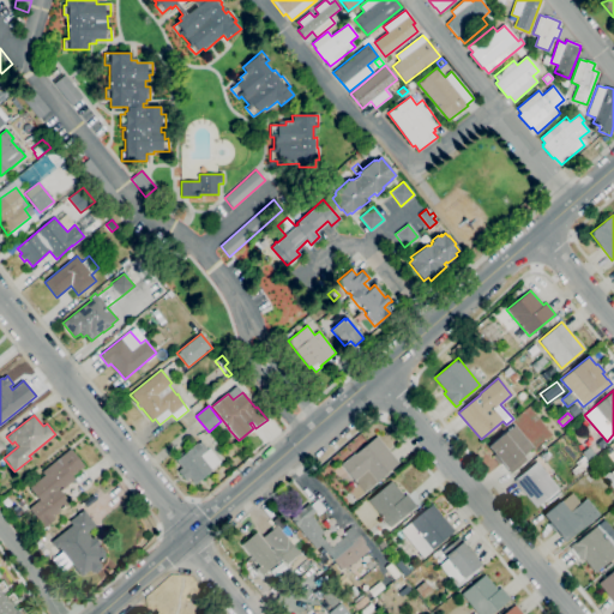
[(511,474),(501,463),(500,464),(493,456),(495,455),(488,446),(515,425),(533,447),(523,456),(527,459),(511,474)]
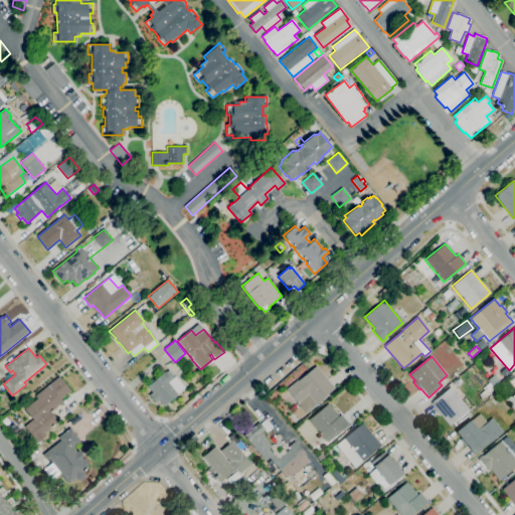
[(299,419),(293,412),(299,406),(297,404),(297,403),(286,390),(297,380),(298,381),(316,366),(335,388),(316,403),(317,404),(299,419)]
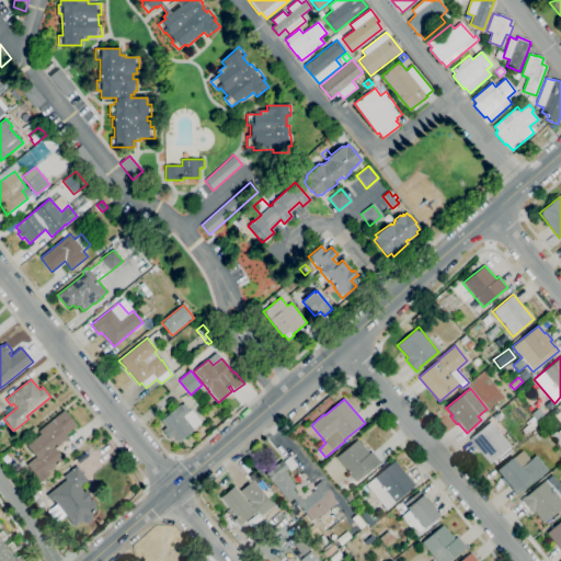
[(178,443),(173,436),(170,439),(162,431),(165,427),(161,421),(163,419),(162,416),(167,413),(168,414),(180,404),(181,405),(184,403),(190,411),(191,410),(202,422),(193,428),(194,430),(178,443)]
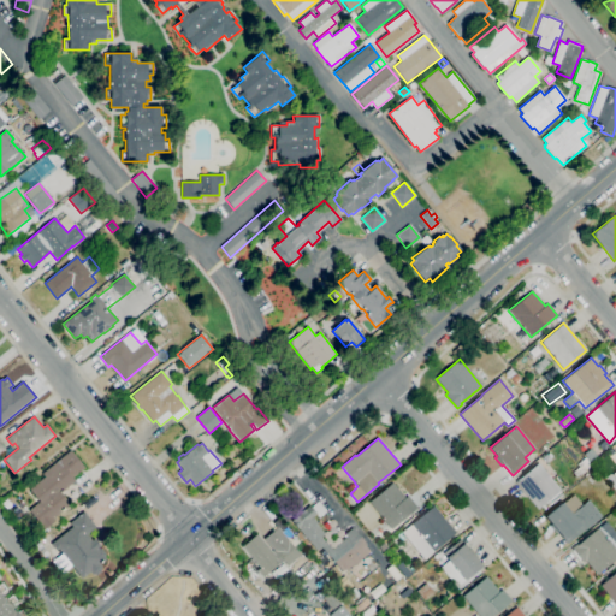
[(43,529),(41,526),(29,510),(39,502),(29,490),(45,477),(42,474),(71,450),(84,468),(72,478),(75,481),(60,493),(70,504),(65,509),(61,511),(53,519),(55,520),(43,529)]
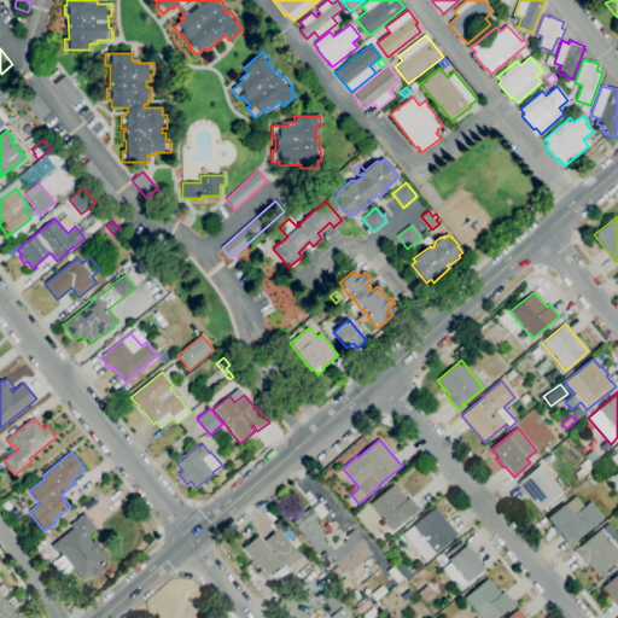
[(540,511),(517,484),(541,465),(563,491),(540,511)]
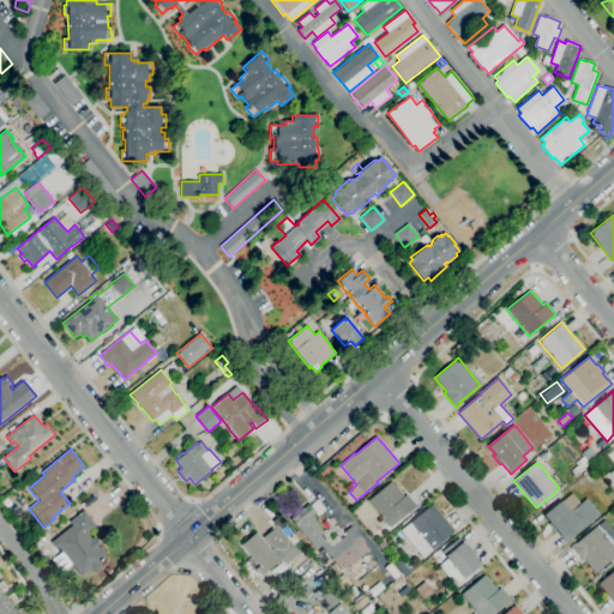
[(576,476),(571,470),(582,462),(585,467),(576,476)]
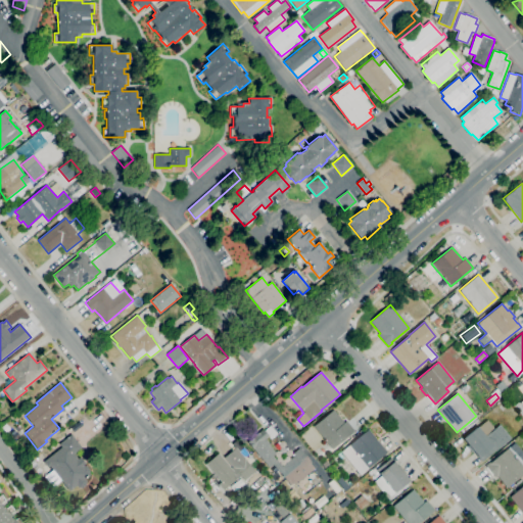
[(332,449),(314,427),(333,410),(344,423),(346,421),(354,430),(332,449)]
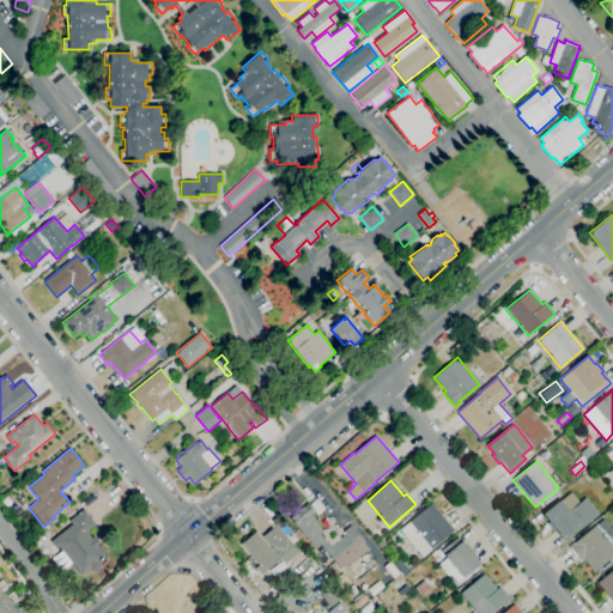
[(564,541),(556,530),(554,532),(547,523),(550,522),(542,514),(559,499),(560,501),(570,492),(580,503),(586,498),(599,514),(581,528),(564,541)]
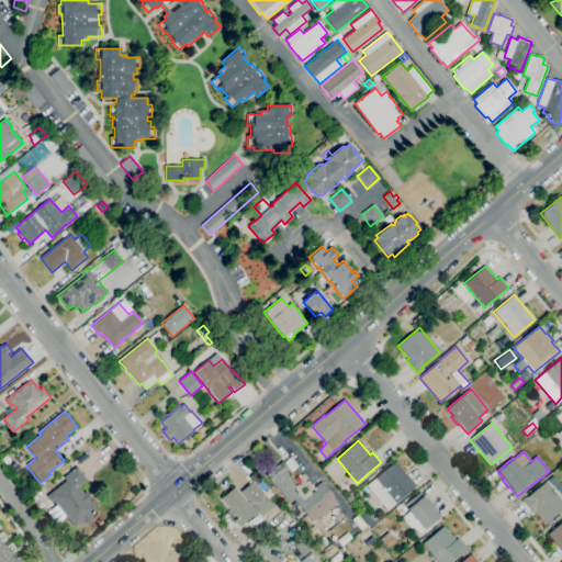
[(7,465),(1,460),(7,456),(11,461),(7,465)]
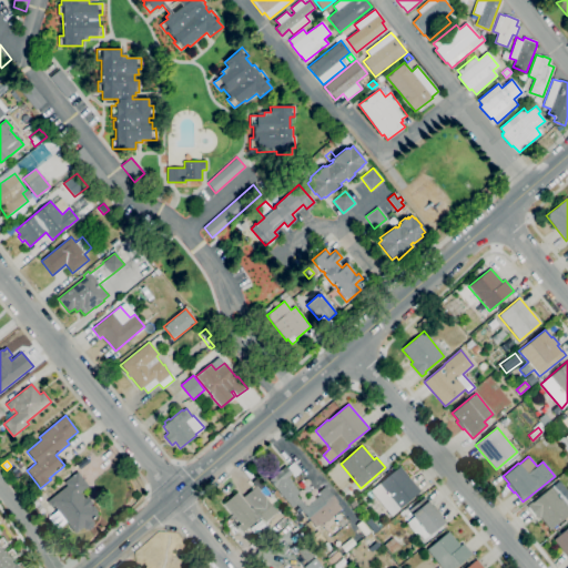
[(321,527),(318,525),(315,527),(296,505),(292,508),(269,480),(276,474),(275,473),(284,465),(292,474),(288,477),(292,482),(291,483),(300,493),(296,495),(306,507),(320,495),(318,493),(325,487),(337,501),(336,503),(342,508),(321,527)]
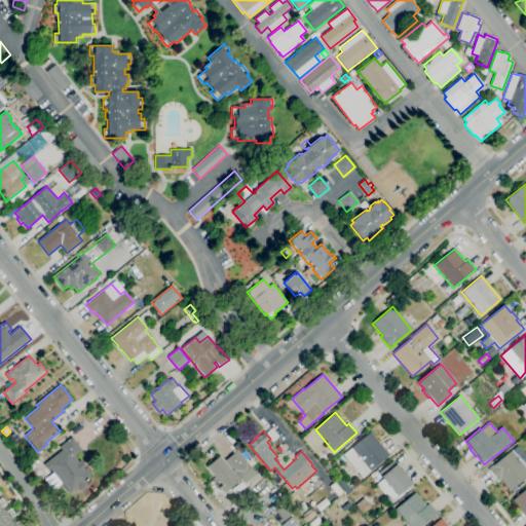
[(362,478),(343,454),(371,431),(389,455),(362,478)]
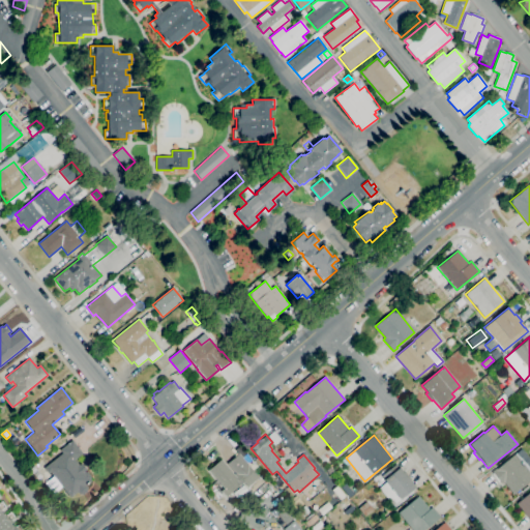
[(17,447),(12,442),(18,438),(22,443),(17,447)]
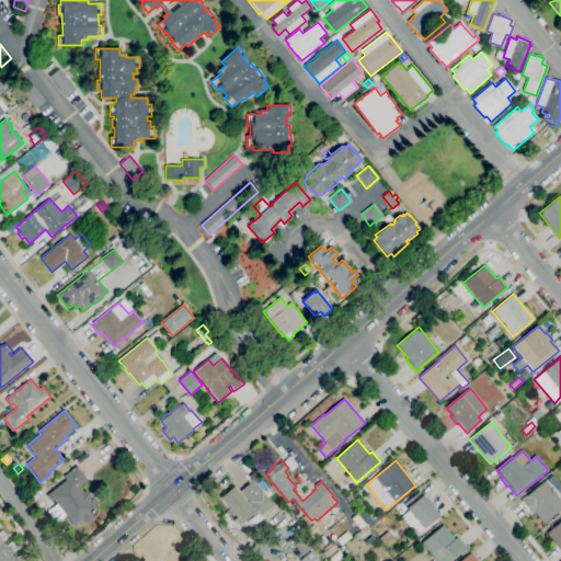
[(75,526),(53,500),(52,502),(46,495),(66,480),(64,477),(77,466),(88,480),(79,487),(83,492),(86,490),(91,497),(89,499),(90,500),(92,500),(96,504),(95,507),(96,510),(94,512),(92,514),(91,514),(92,516),(92,521),(88,524),(83,523),(81,521),(75,526)]
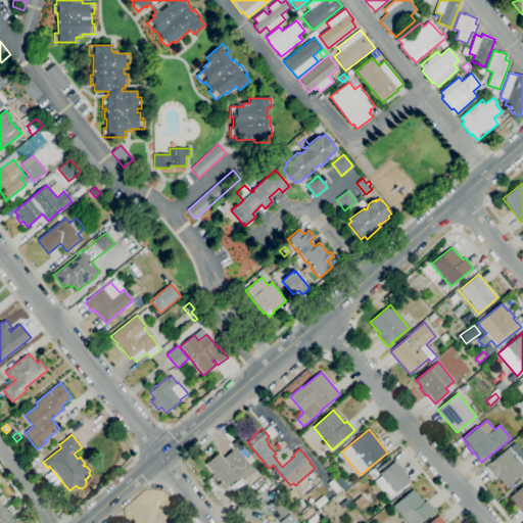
[(522,474),(507,488),(496,476),(495,477),(485,466),(489,462),(490,463),(515,442),(522,453),(522,454),(522,455),(522,474)]
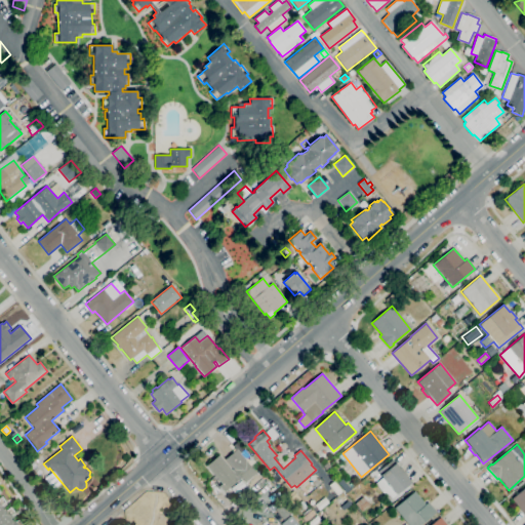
[(224,492),(219,486),(221,484),(206,466),(218,455),(232,471),(233,470),(225,459),(237,449),(246,460),(245,460),(256,473),(245,483),(241,478),(239,480),(224,492)]
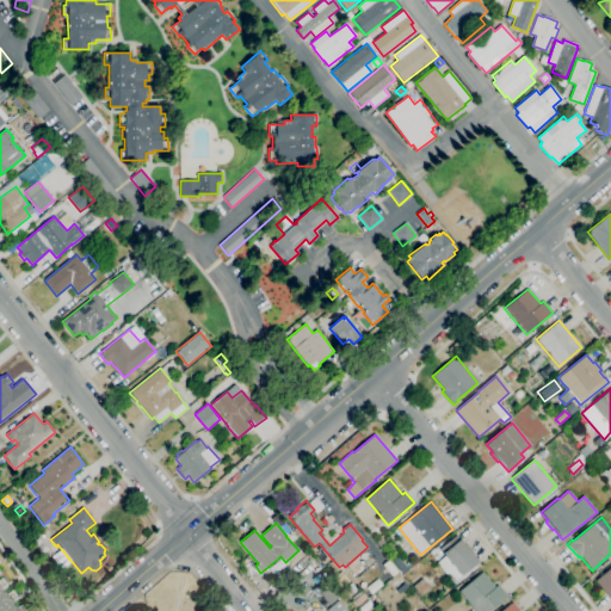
[(452,582),(437,563),(445,556),(443,553),(445,551),(442,548),(457,535),(466,545),(468,543),(475,553),(473,554),(479,561),(452,582)]
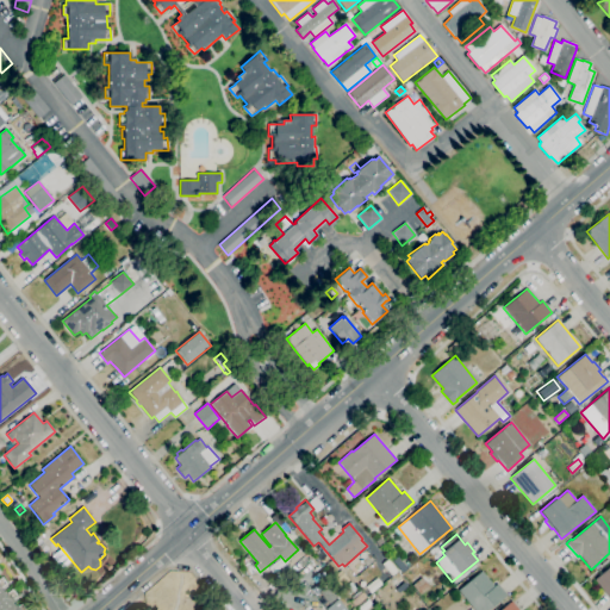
[(403,573),(392,561),(398,556),(408,568),(403,573)]
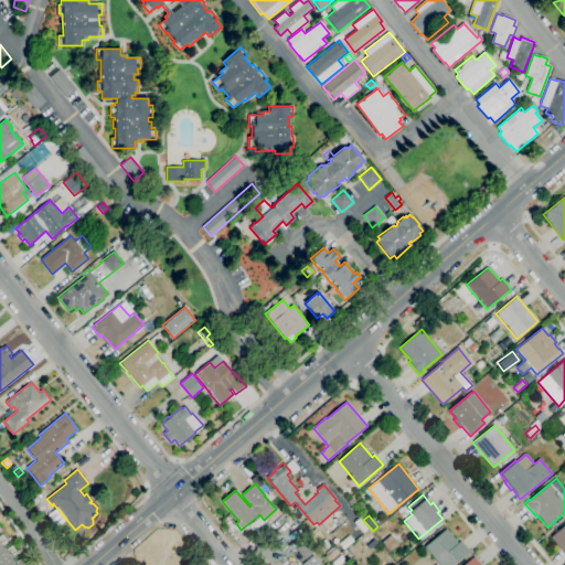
[(564,554),(551,537),(564,524),(564,554)]
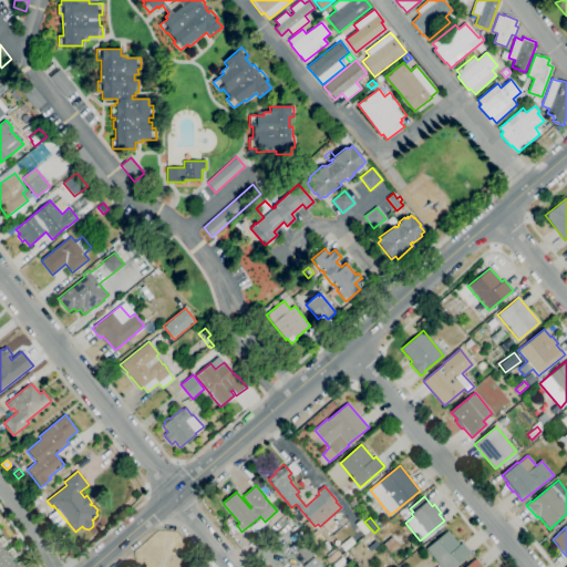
[(317,546),(309,537),(317,529),(325,539),(317,546)]
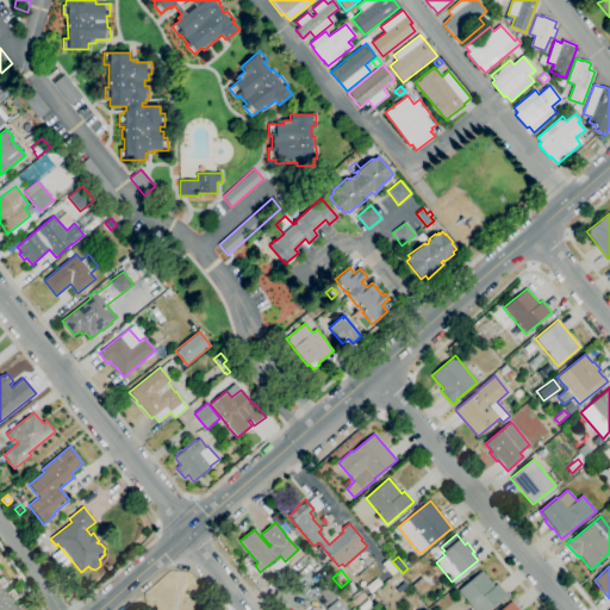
[(487,609),(474,609),(459,590),(483,571),(495,586),(497,584),(506,595),(487,609)]
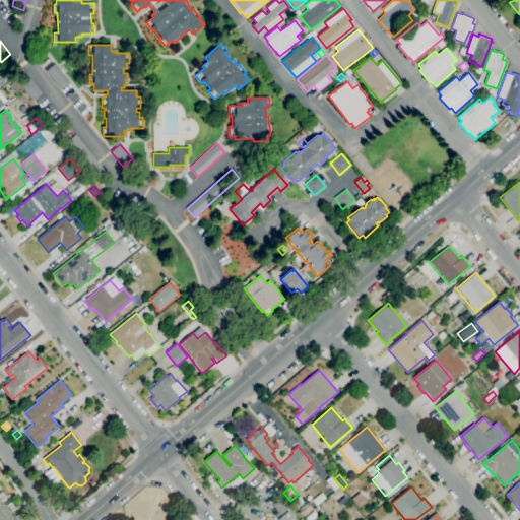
[(359,507),(351,499),(360,492),(367,500),(359,507)]
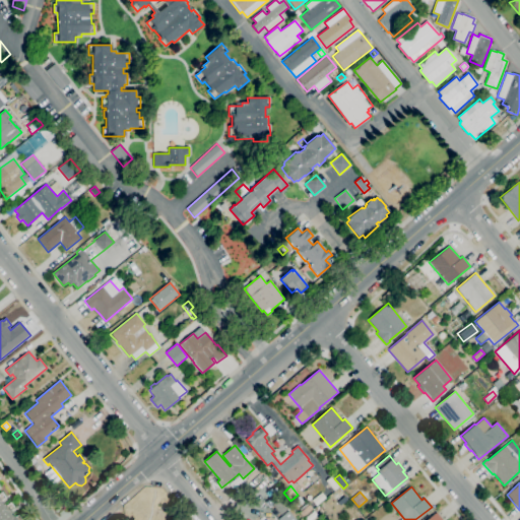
[(294,509),(289,504),(300,496),(304,502),(299,506),(298,505),(294,509)]
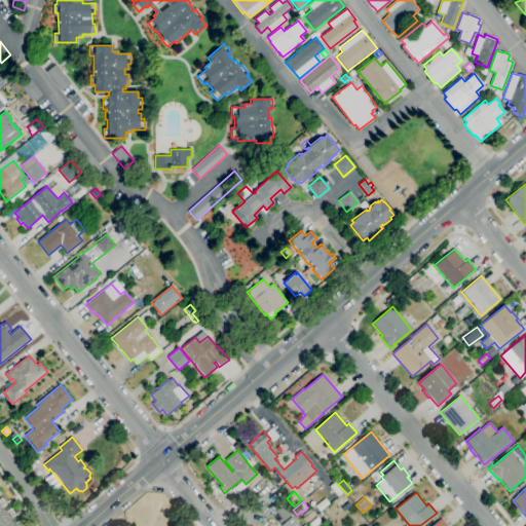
[(0,525),(20,525),(15,520),(10,524),(0,508),(0,525)]
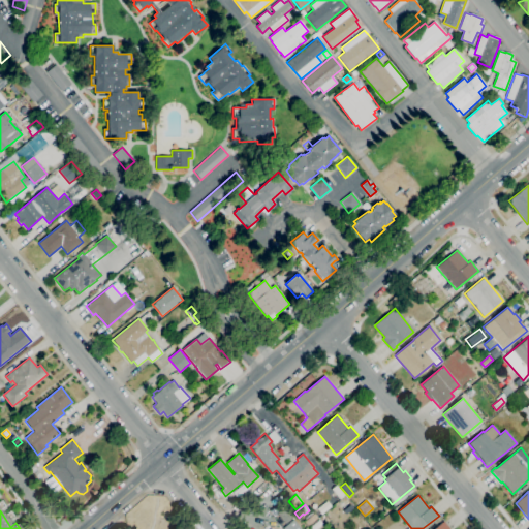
[(308,526),(304,522),(314,514),(318,518),(308,526)]
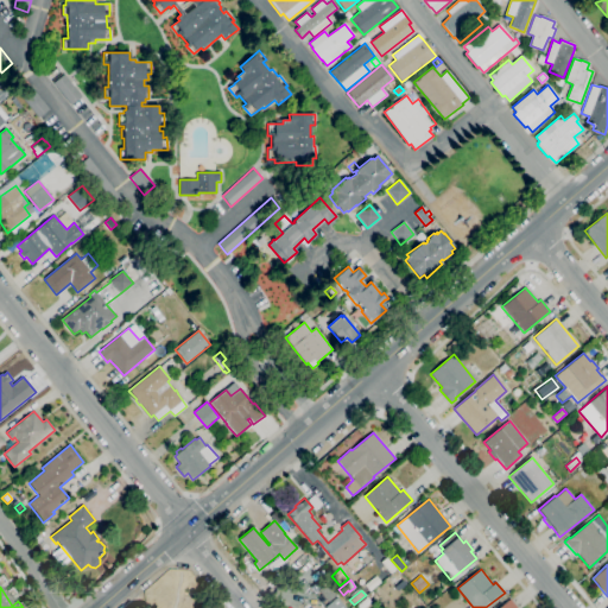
[(325,607),(337,597),(347,607),(325,607)]
